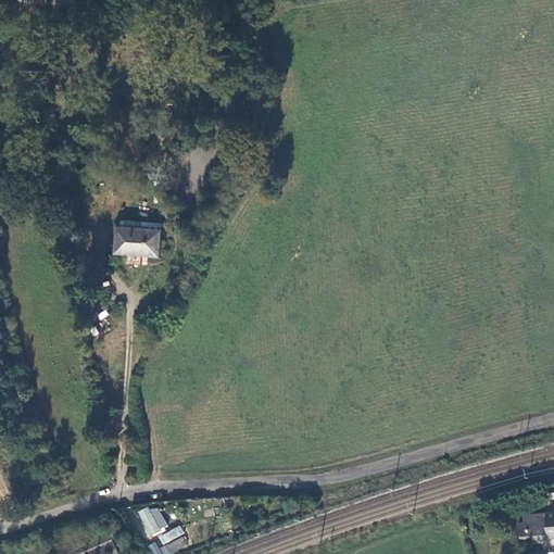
[(159,253),(161,229),(120,225),(117,251),(159,253)]
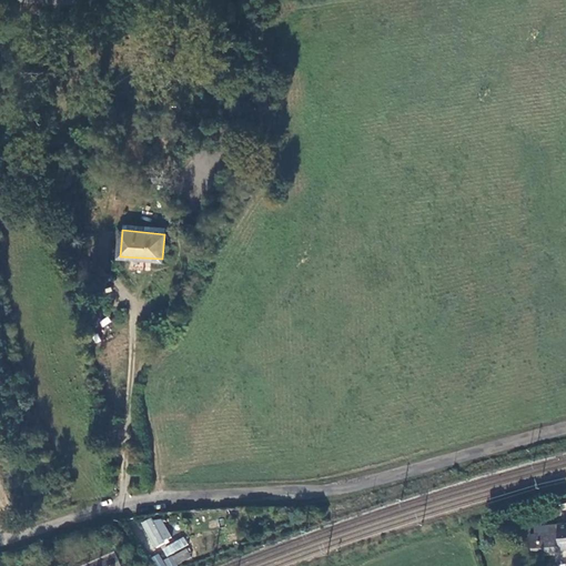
[(158,513),(139,522),(150,546),(170,536),(158,513)]
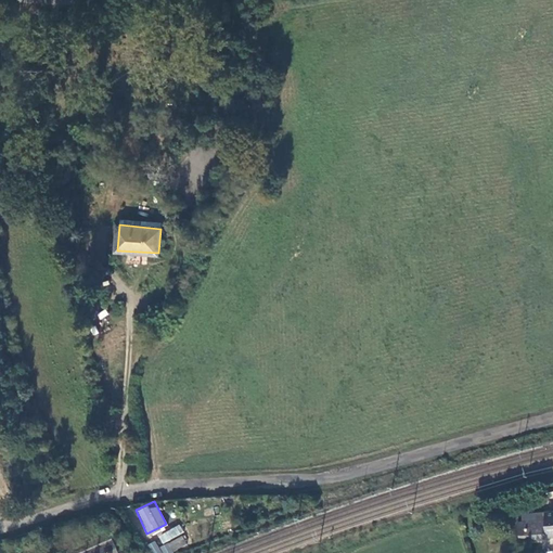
[(552,536),(552,511),(535,513),(536,519),(518,521),(518,532),(518,536),(547,534),(547,537),(552,536)]
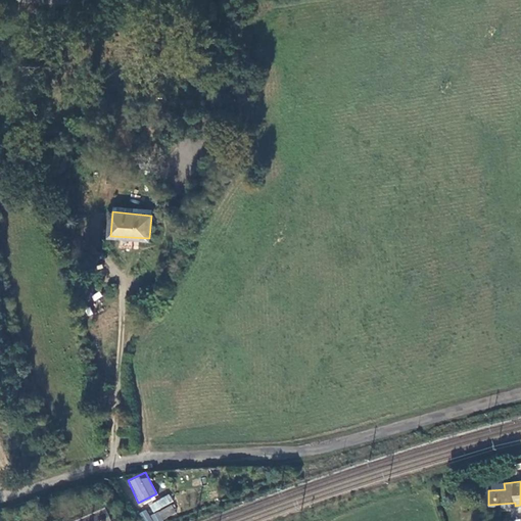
[(172,501),(169,493),(150,505),(154,511),(172,501)]
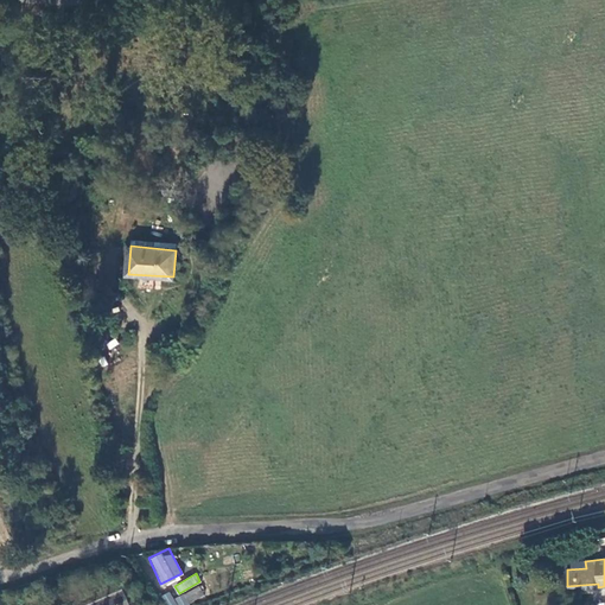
[(199,587),(186,596),(190,602),(204,593),(199,587)]
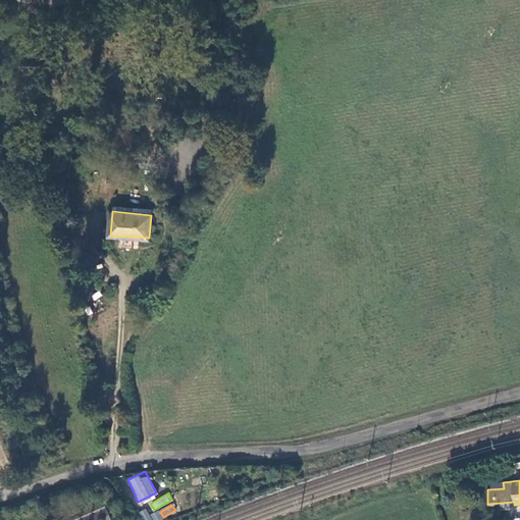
[(150,519),(144,510),(140,512),(144,519),(150,519)]
